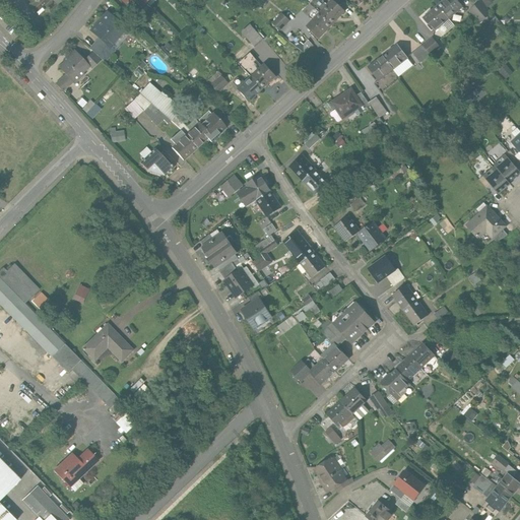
[(121,0),(128,7),(135,13),(136,13),(146,3),(143,0),(121,0)]
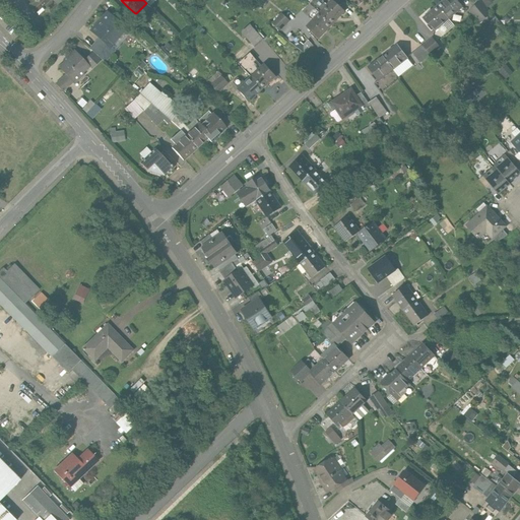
[(315,9),(323,1),(321,0),(313,0),(309,4),(312,6),(315,9)]
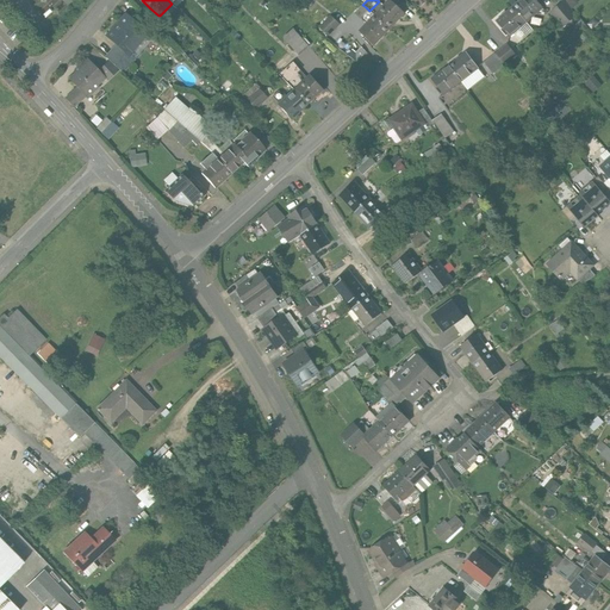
[(390,30),(404,13),(390,0),(384,6),(375,16),(390,30)]
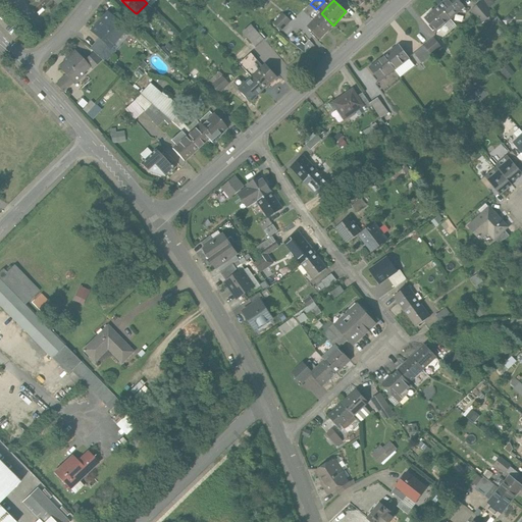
[(446,0),(438,7),(450,19),(464,7),(457,0),(446,0)]
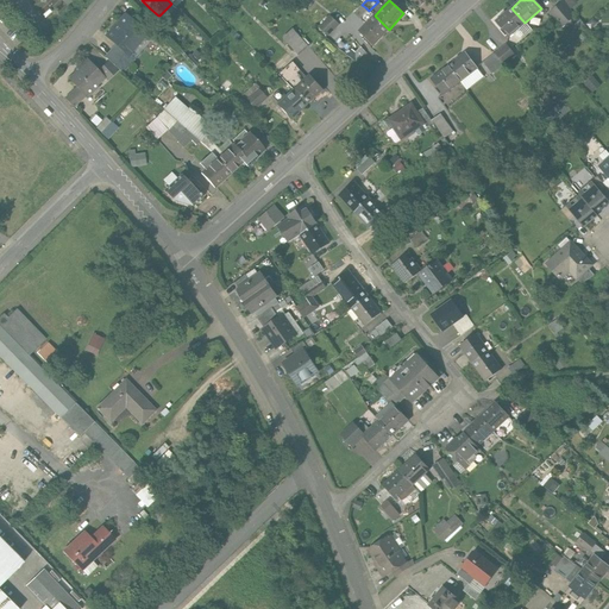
[(375,16),(383,6),(378,1),(369,11),(375,16)]
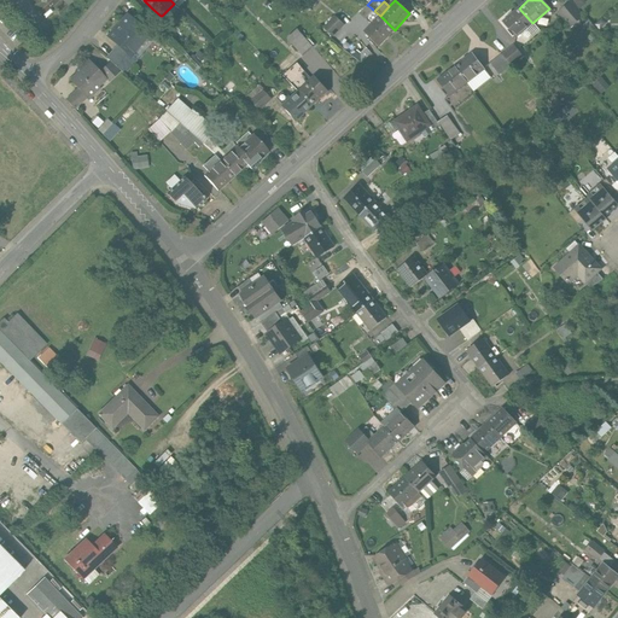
[(572,3),(558,13),(569,28),(583,16),(572,3)]
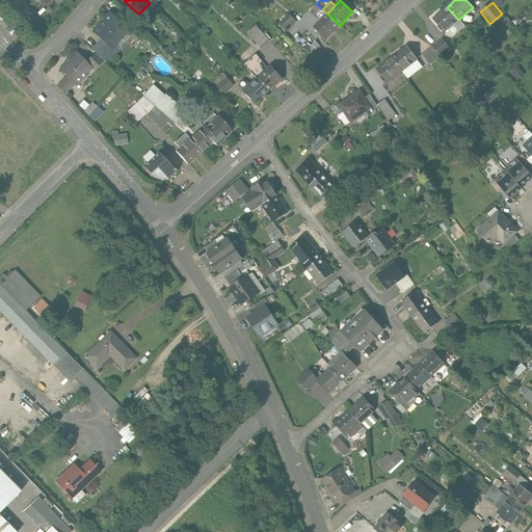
[(142,17),(139,14),(138,14),(131,7),(127,11),(137,22),(142,17)]
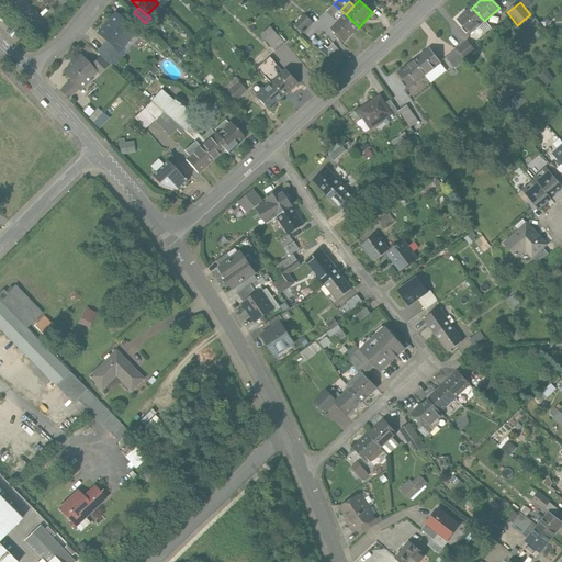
[(484,21),(472,8),(457,21),(469,34),(484,21)]
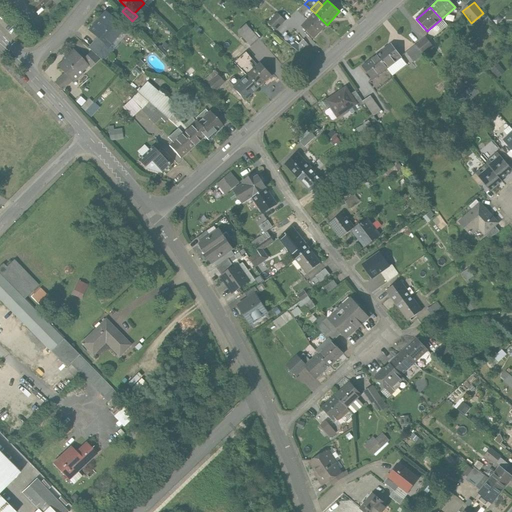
[(310,9),(303,16),(308,21),(315,13),(310,9)]
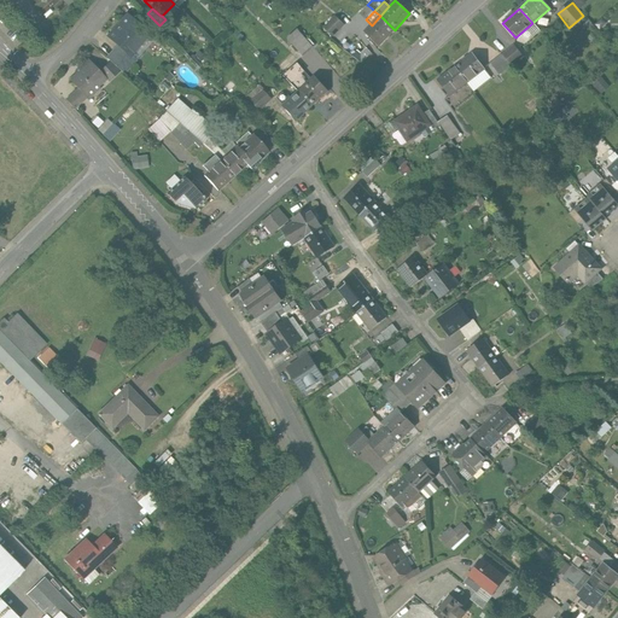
[(379,46),(395,30),(380,16),(372,25),(365,33),(379,46)]
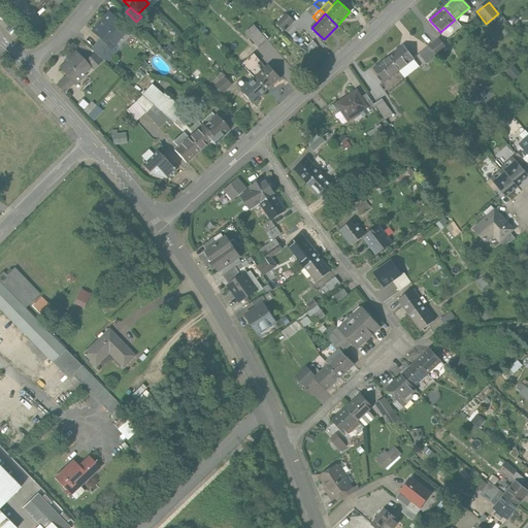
[(111,47),(112,47),(127,30),(109,14),(94,32),(102,39),(111,47)]
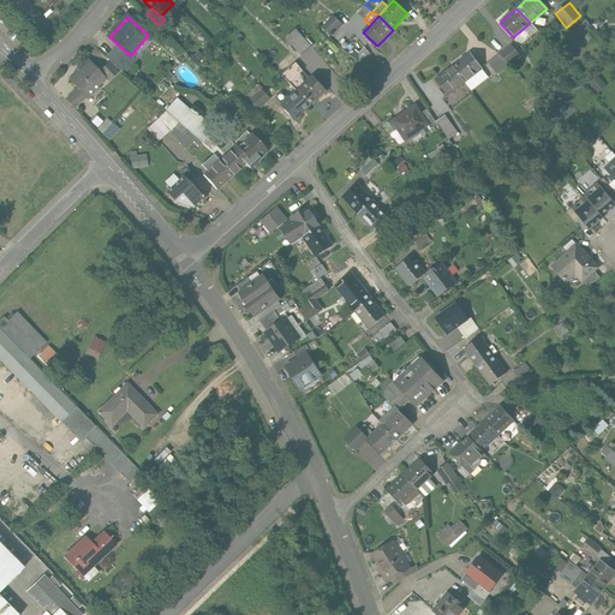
[(322,29),(332,37),(342,25),(334,17),(322,29)]
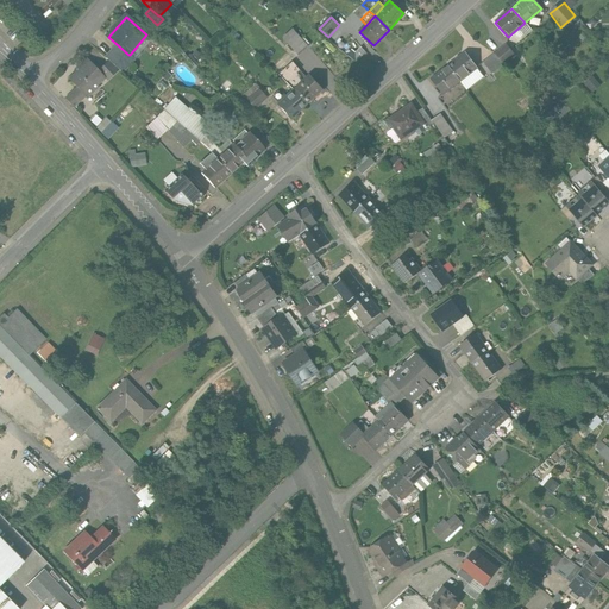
[(286,36),(289,43),(288,44),(299,56),(308,46),(293,30),(286,36)]
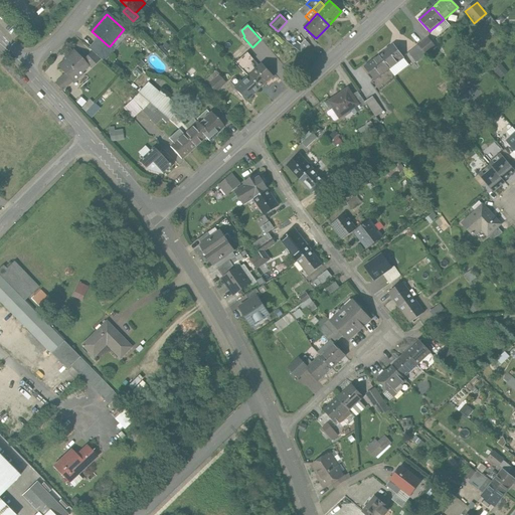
[(90,49),(103,61),(114,50),(110,46),(109,46),(100,38),(90,49)]
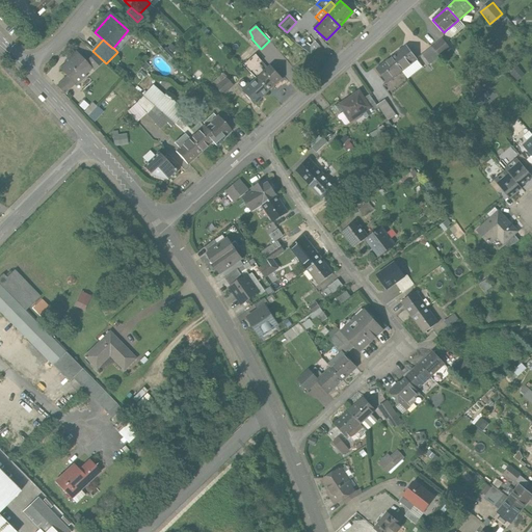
[(432,48),(440,56),(450,48),(443,40),(432,48)]
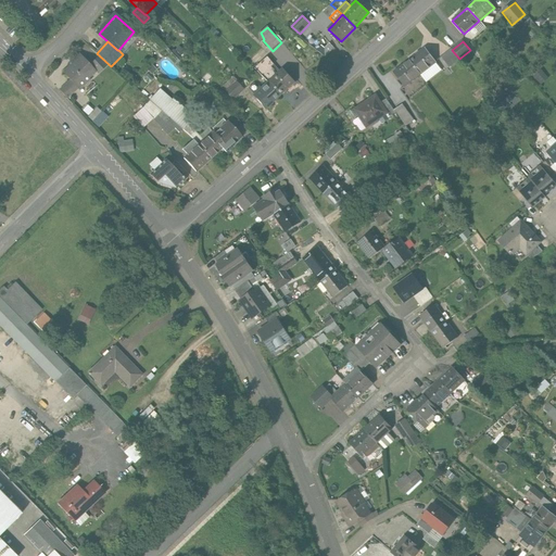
[(180,57),(185,52),(178,47),(175,51),(180,57)]
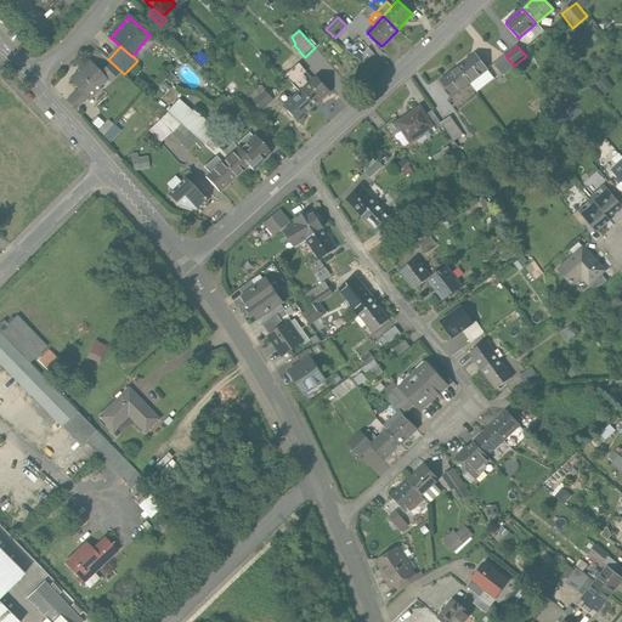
[(458,68),(470,84),(487,71),(475,55),(458,68)]
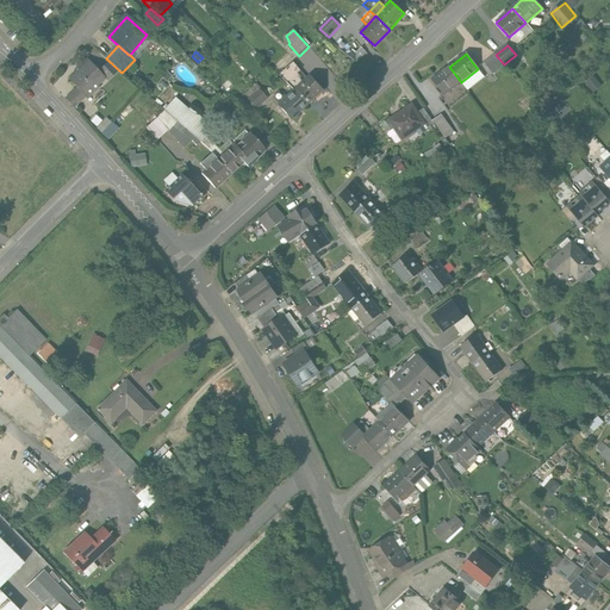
[(492,74),(504,64),(496,55),(495,54),(484,63),(492,74)]
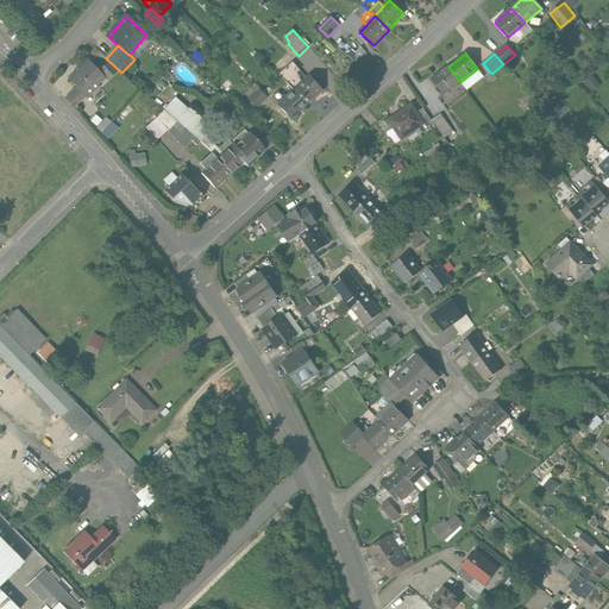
[(86,96),(87,98),(99,87),(98,86),(105,80),(88,62),(69,80),(76,88),(81,93),(81,92),(86,96)]
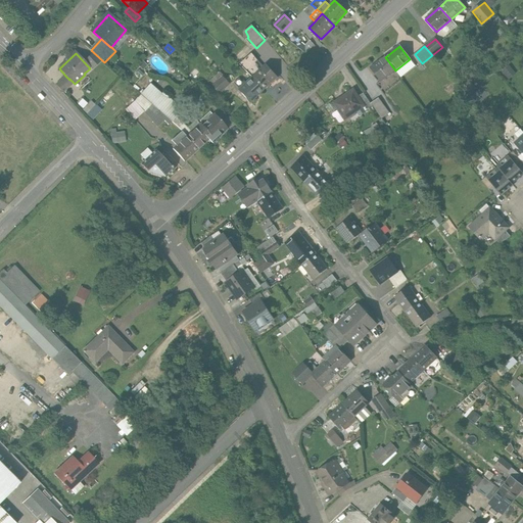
[(92,70),(102,61),(93,53),(84,61),(92,70)]
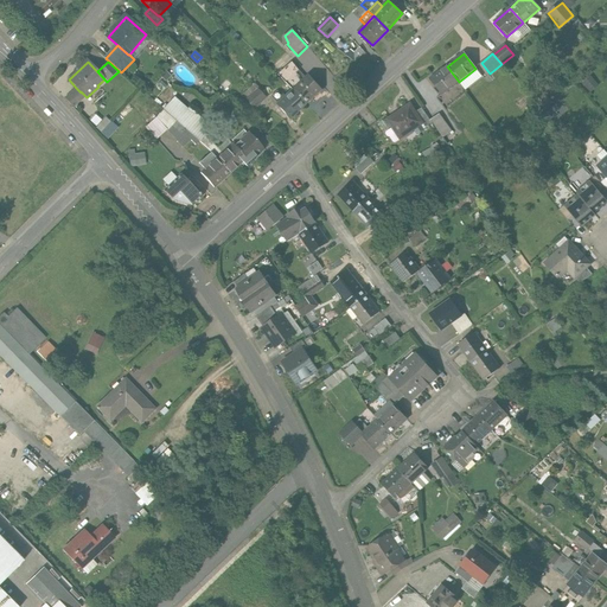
[(292,90),(293,90),(305,80),(291,64),(279,75),(292,90)]
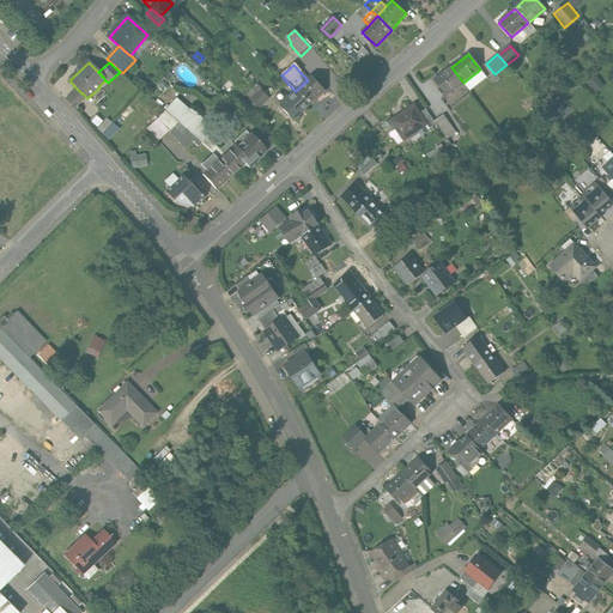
[(463,83),(451,67),(434,80),(445,96),(463,83)]
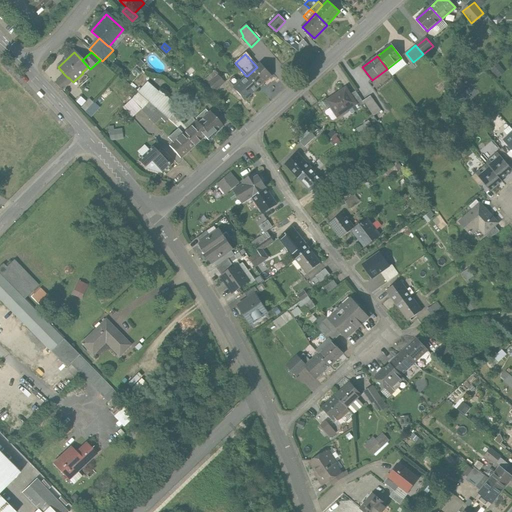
[(258,88),(272,76),(260,64),(257,67),(247,76),(258,88)]
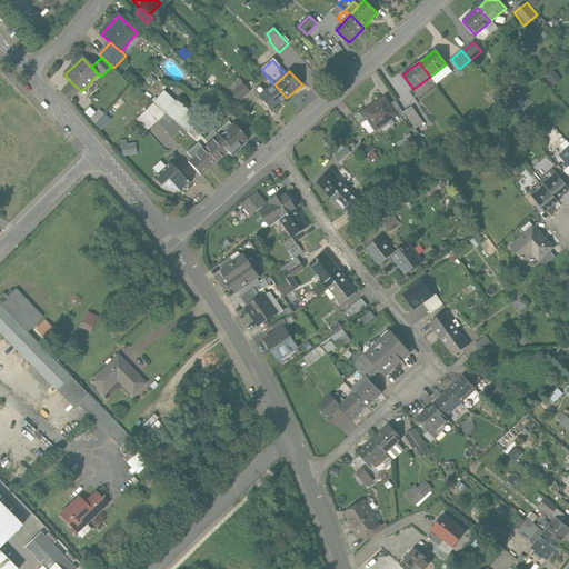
[(69,101),(80,90),(76,86),(76,87),(71,82),(60,92),(69,101)]
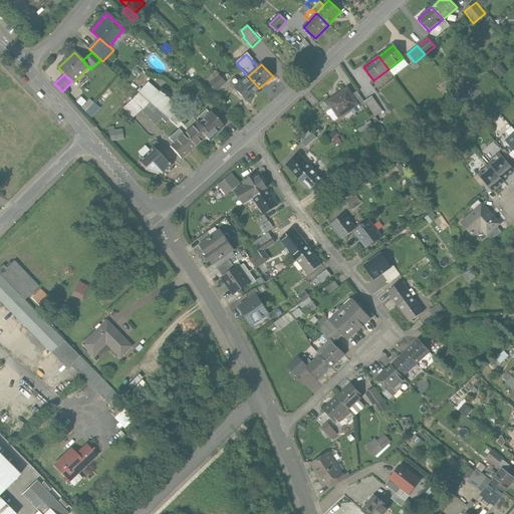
[(219,75),(209,85),(215,92),(225,82),(219,75)]
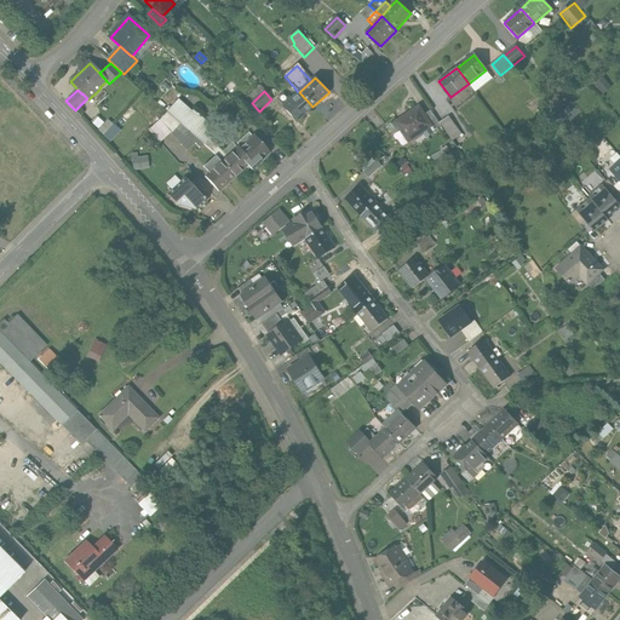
[(313,107),(299,92),(298,92),(282,107),(297,121),(313,107)]
